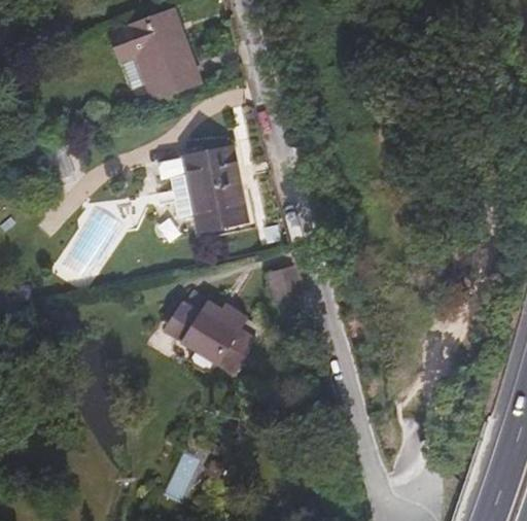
[(201,80),(175,7),(114,30),(125,58),(139,51),(156,96),(201,80)]
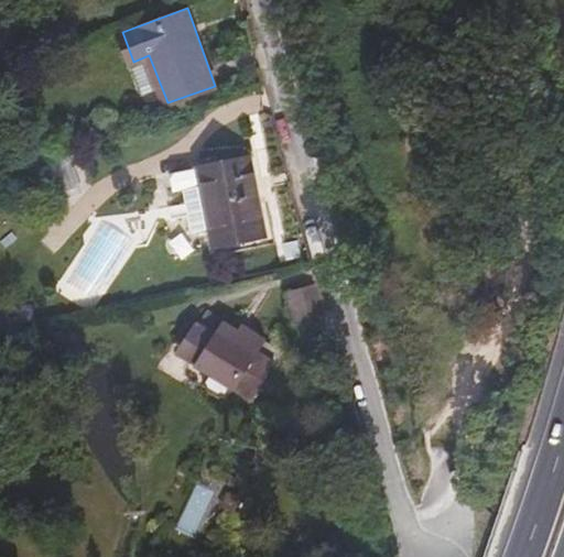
[(133,62),(145,94),(161,87),(149,55),(133,62)]
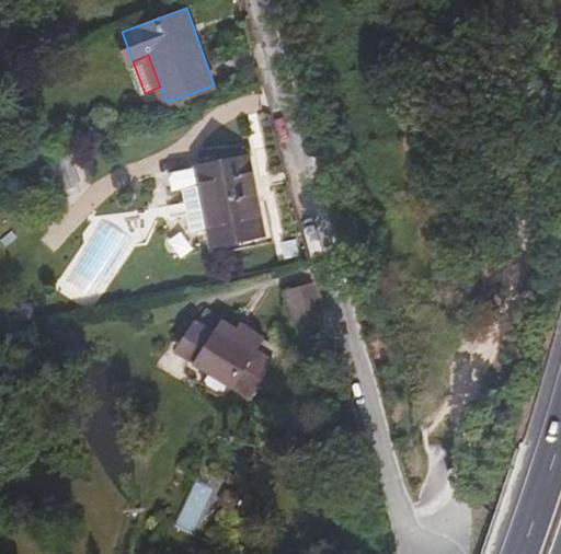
[(217,246),(266,232),(244,156),(196,170),(201,185),(184,191),(195,233),(214,230),(217,246)]
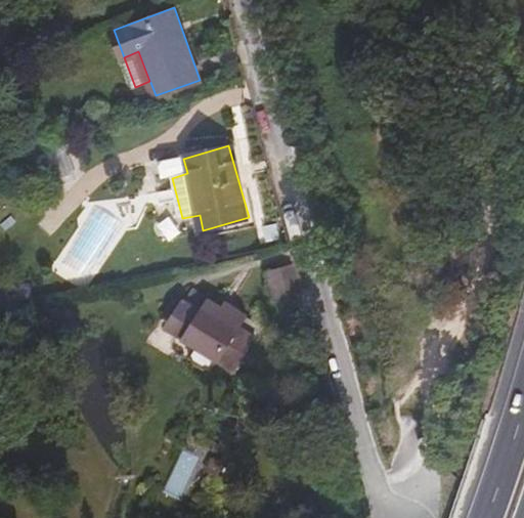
[(156,300),(151,292),(141,293),(138,302),(140,309),(154,307),(156,300)]
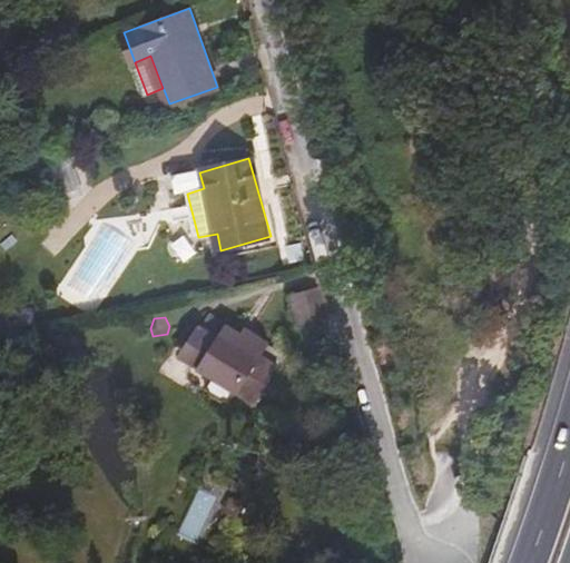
[(255,407),(285,362),(245,334),(239,341),(208,319),(182,361),(212,381),(205,392),(228,408),(237,397),(255,407)]
